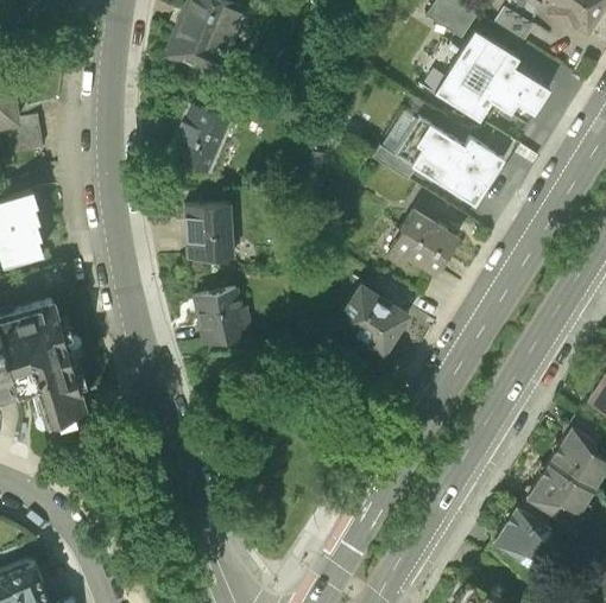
[(245,10),(220,0),(190,0),(166,62),(216,82),(245,10)]
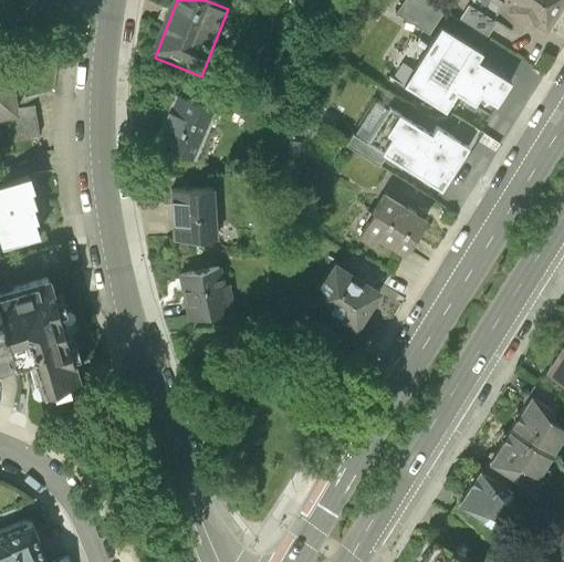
[(408,0),(398,19),(431,39),(447,16),(420,0),(408,0)]
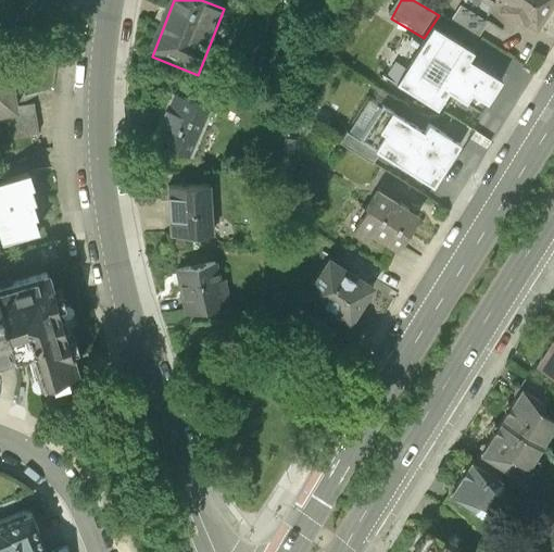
[(553,0),(483,0),(539,33),(553,8),(553,0)]
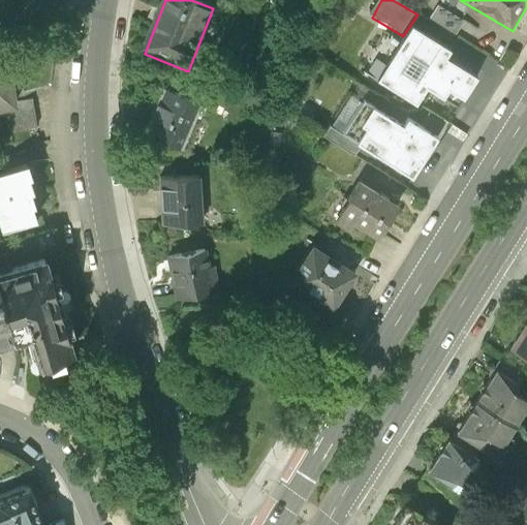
[(465,25),(438,9),(429,24),(456,40),(465,25)]
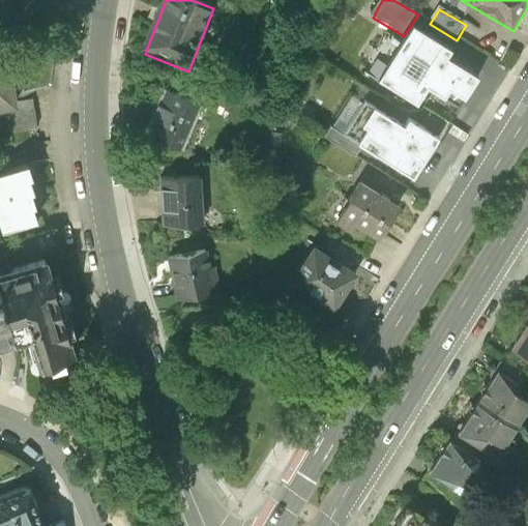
[(413,28),(379,82),(418,107),(429,92),(460,112),(480,80),(448,60),(453,53),(413,28)]
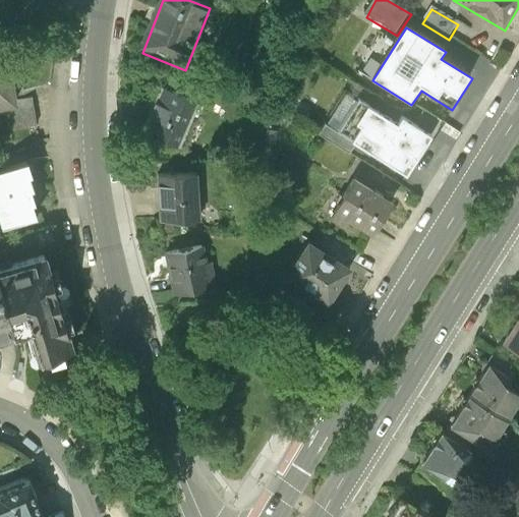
[(11,72),(0,73),(0,110),(7,109),(17,107),(11,72)]
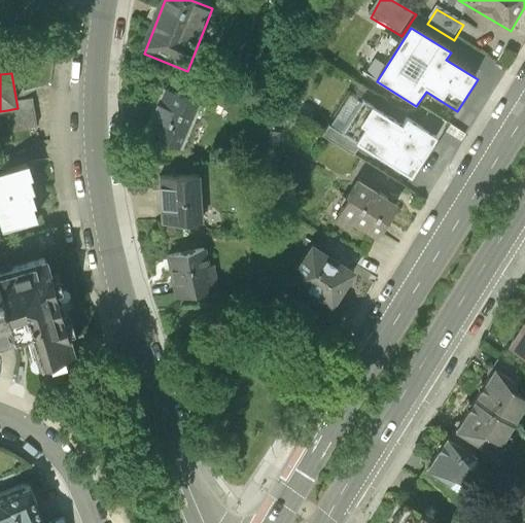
[(166,96),(149,138),(184,151),(202,109),(166,96)]
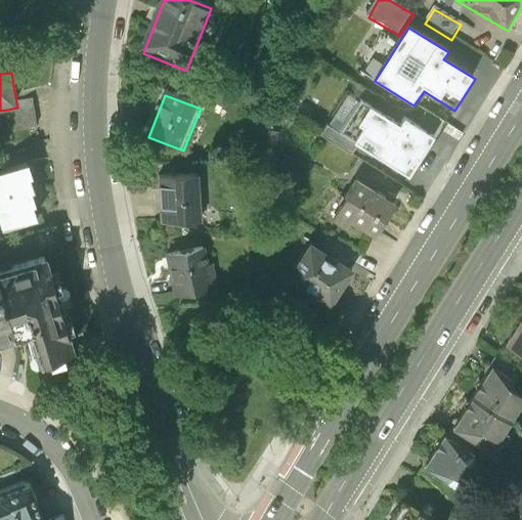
[(400,128),(361,102),(341,136),(358,147),(409,180),(435,139),(404,121),(400,128)]
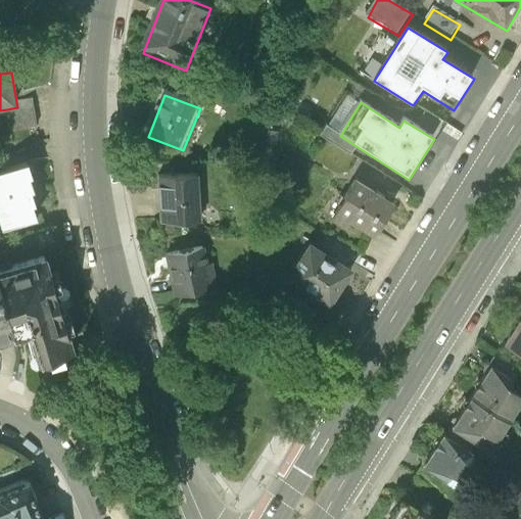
[(34,105),(17,107),(7,109),(12,138),(39,134),(34,105)]
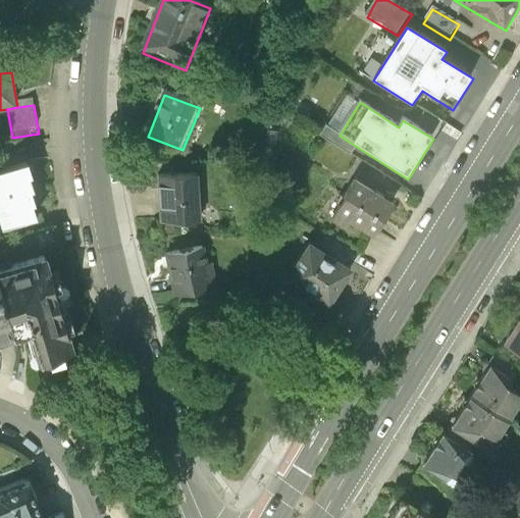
[(357,147),(340,136),(326,127),(320,138),(351,157),(357,147)]
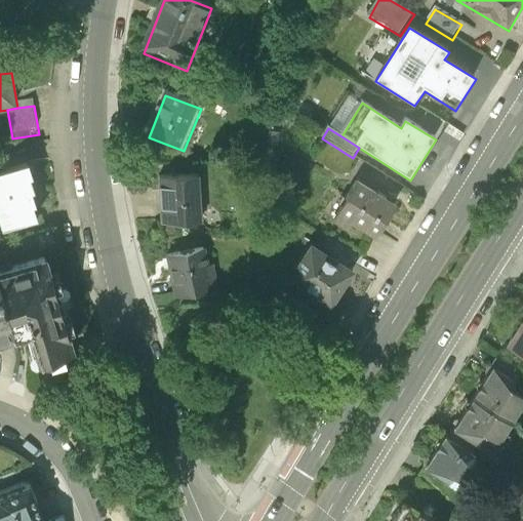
[(7,174),(30,167),(31,167),(28,156),(3,164),(7,174)]
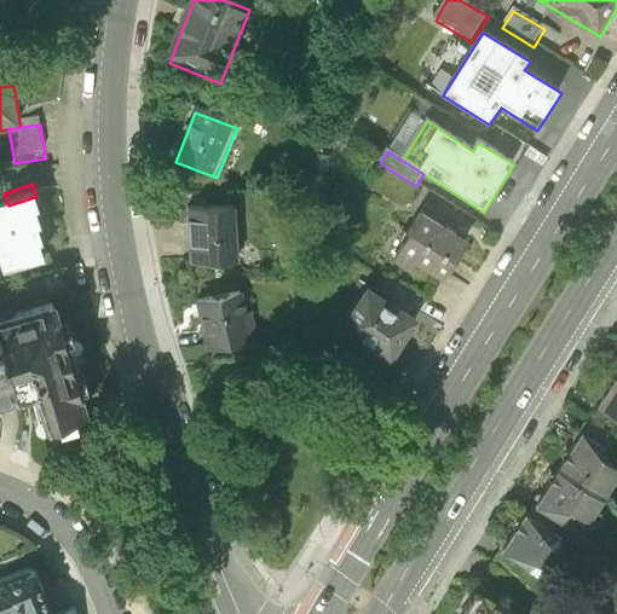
[(9,206),(0,208),(0,261),(5,278),(45,265),(40,249),(44,247),(39,232),(42,231),(38,215),(40,214),(35,197),(9,206)]
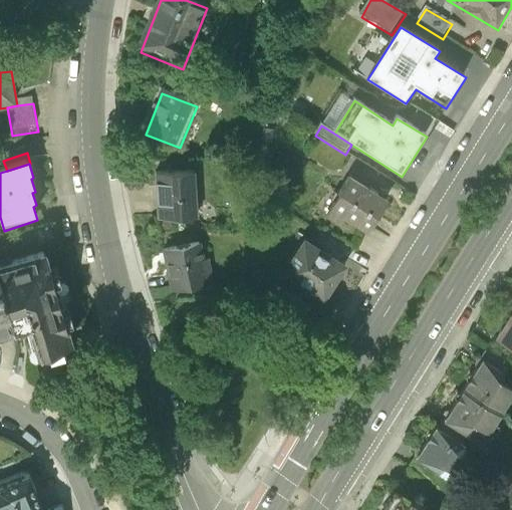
[(194,177),(157,180),(160,224),(197,222),(194,177)]
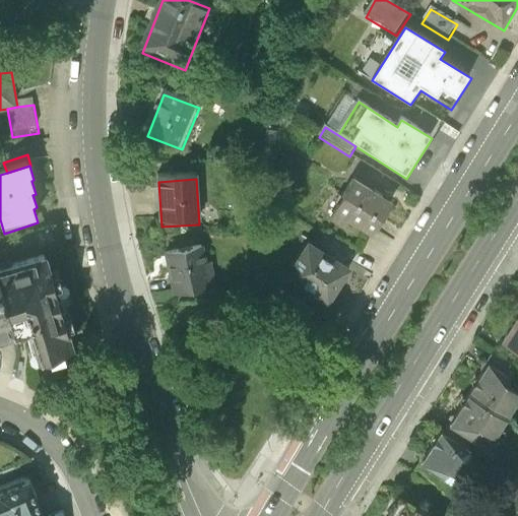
[(391,205),(353,181),(331,216),(344,226),(349,219),(373,234),(391,205)]
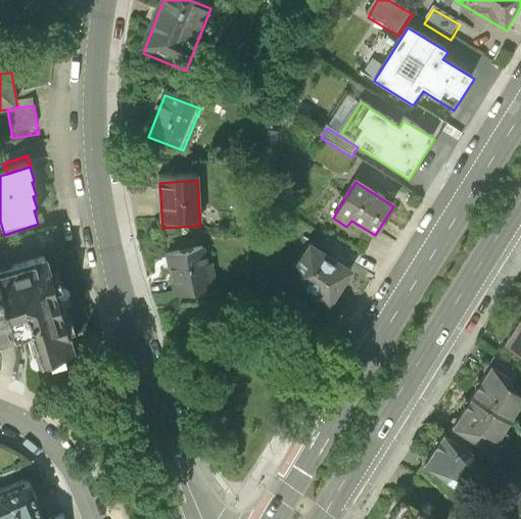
[(330,307),(351,272),(309,246),(288,280),(330,307)]
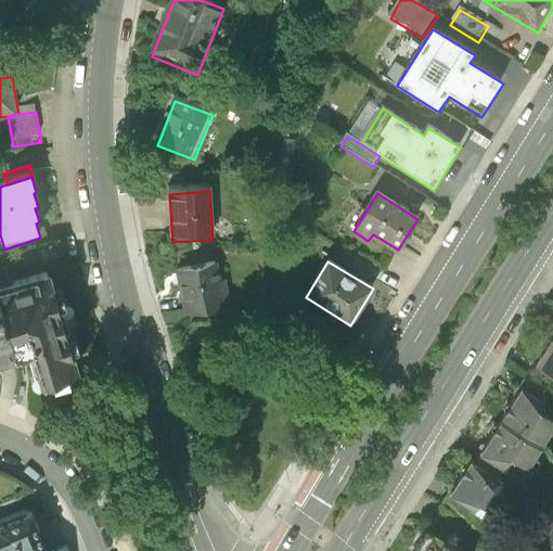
[(178,273),(188,317),(232,306),(226,281),(221,282),(218,264),(178,273)]
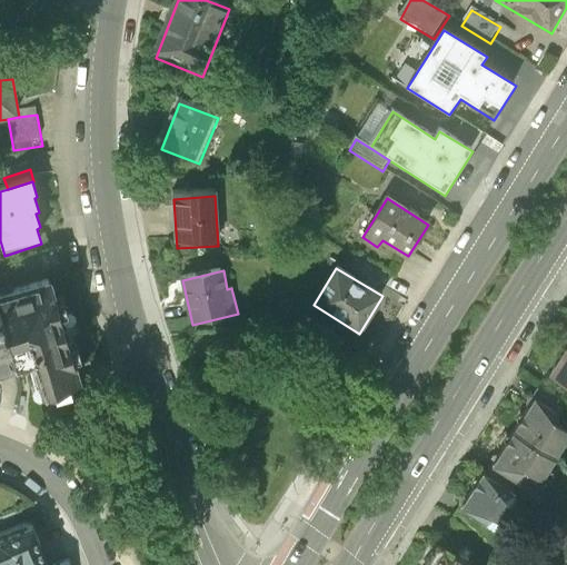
[(23,367),(30,365),(63,329),(51,289),(0,304),(0,316),(17,369),(23,367)]
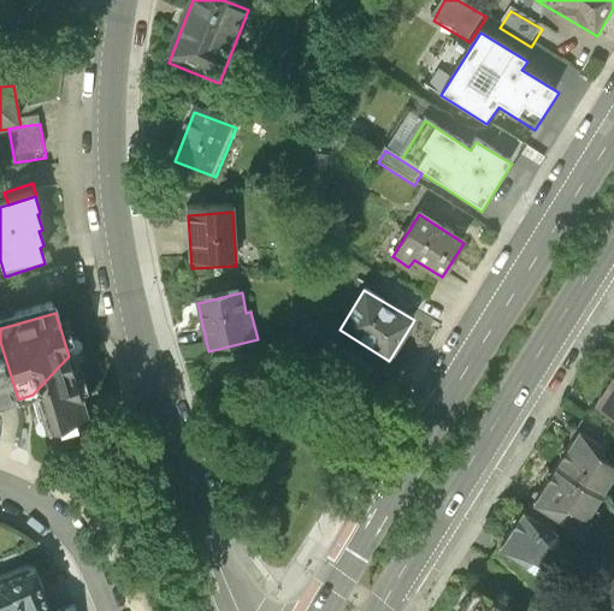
[(0,342),(0,404),(18,399),(0,342)]
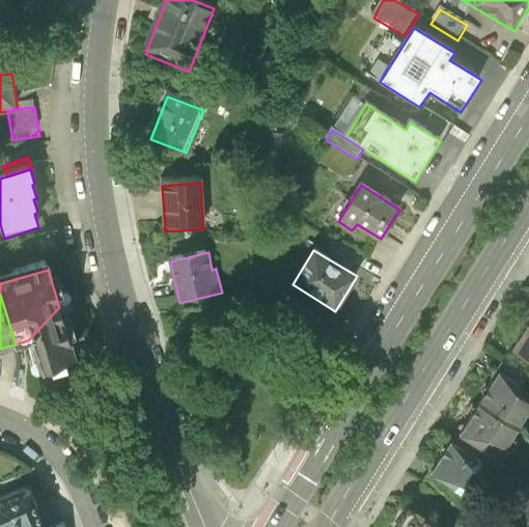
[(76,362),(59,307),(28,340),(38,373),(60,366),(76,362)]
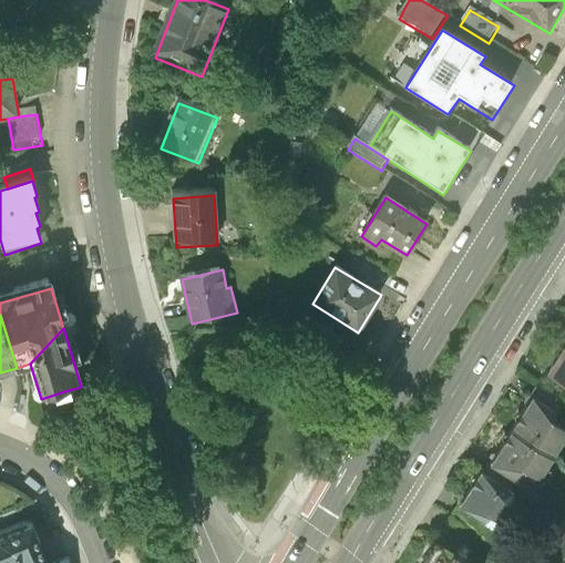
[(564,352),(550,377),(564,387),(564,352)]
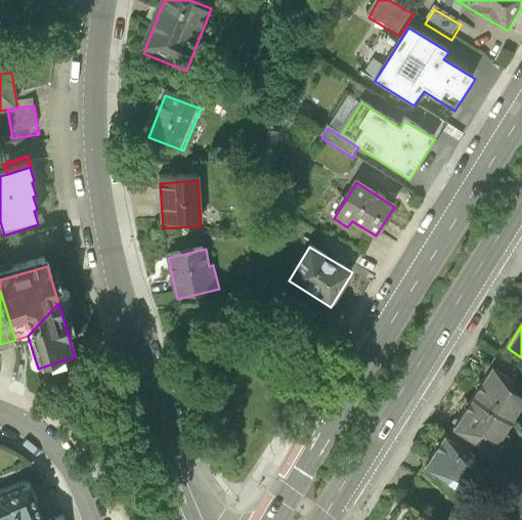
[(487,377),(474,398),(513,423),(521,407),(521,398),(509,390),(509,387),(508,384),(509,382),(493,373),(490,379),(487,377)]
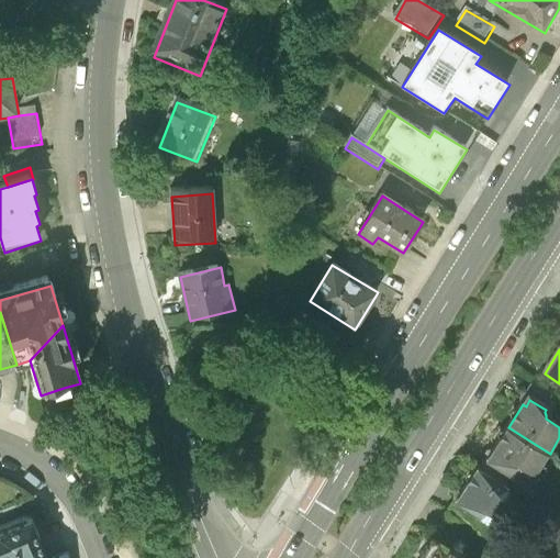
[(535,477),(550,454),(508,427),(491,455),(493,456),(490,461),(505,471),(510,465),(517,465),(535,477)]
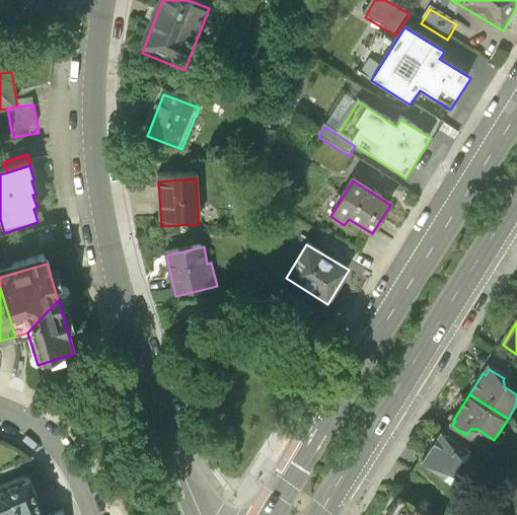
[(425,457),(416,474),(454,499),(458,492),(463,496),(469,495),(477,482),(467,475),(472,467),(469,451),(440,433),(425,457)]
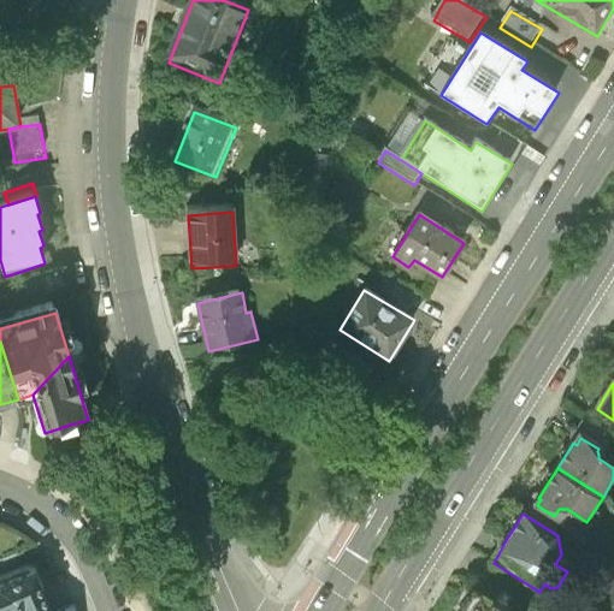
[(48,610),(40,591),(43,589),(35,570),(28,569),(0,579),(0,610),(48,610)]
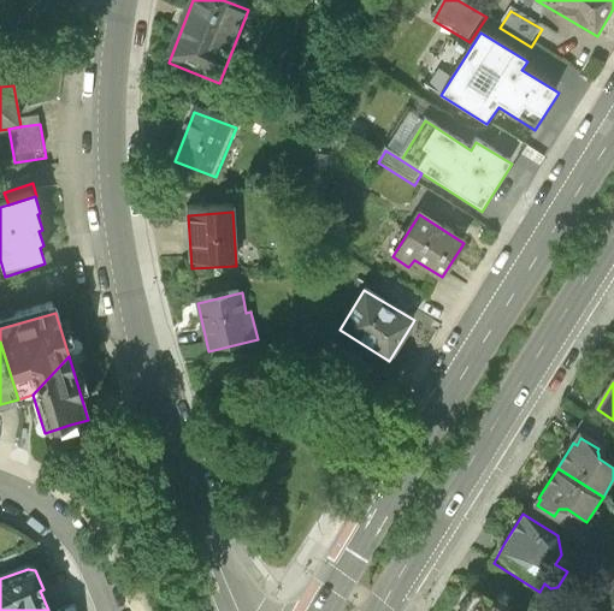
[(613,570),(588,603),(596,610),(613,610),(613,570)]
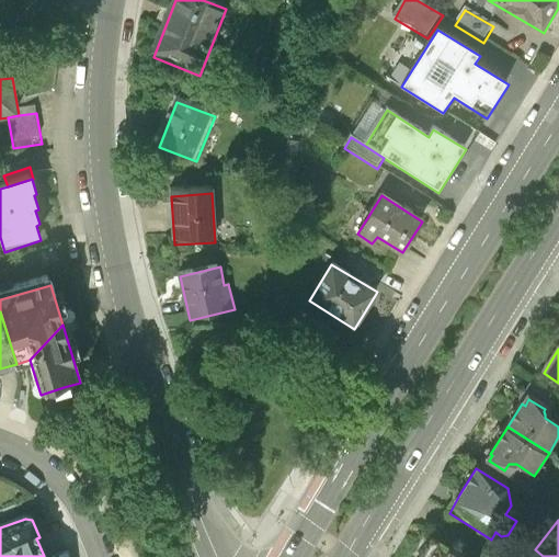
[(460,556),(432,538),(421,556),(460,556)]
